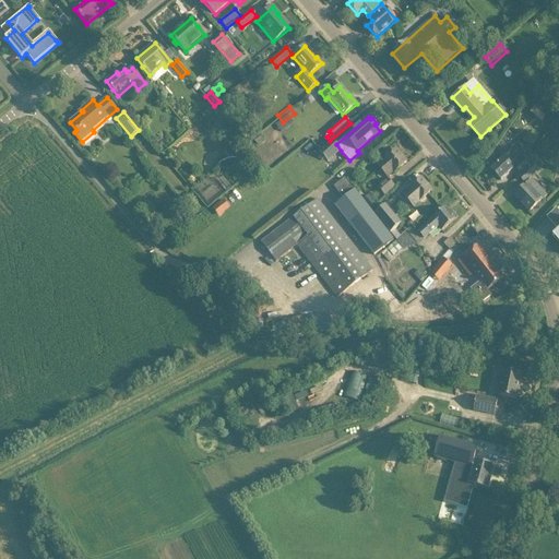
[(336,144),(333,140),(319,152),(328,162),(341,151),(336,144)]
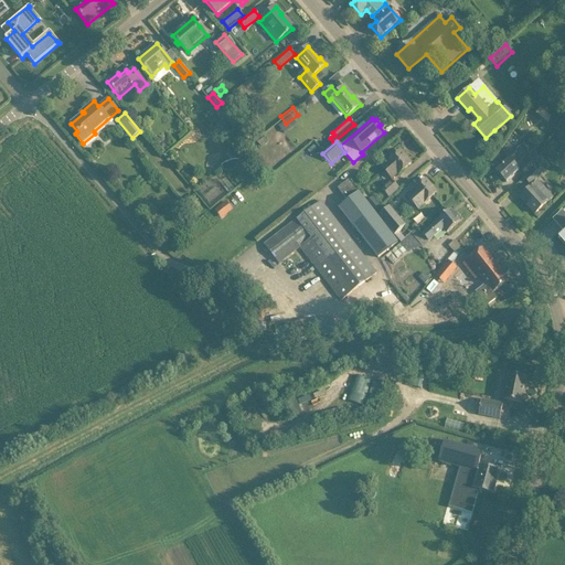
[(507,183),(514,176),(520,171),(515,166),(528,155),(521,146),(515,150),(519,152),(510,160),(509,160),(496,172),(507,183)]
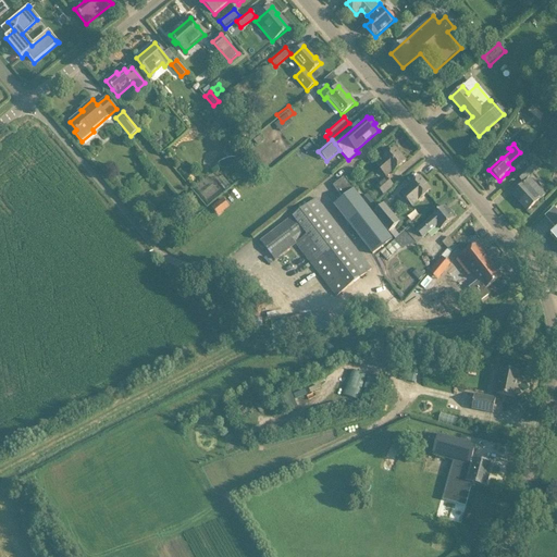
[(376,165),(386,176),(392,171),(393,172),(406,162),(395,149),(376,165)]
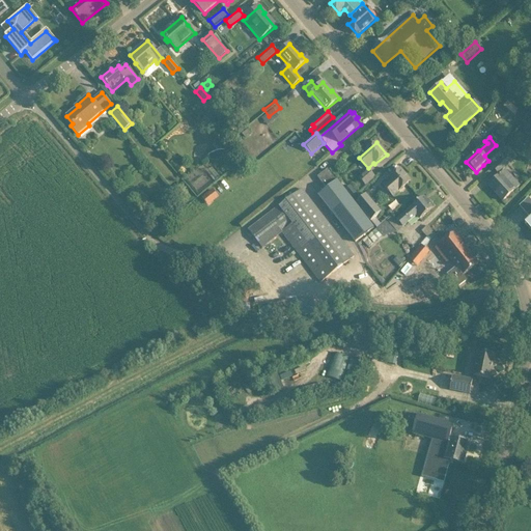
[(490,159),(495,164),(503,157),(498,150),(490,159)]
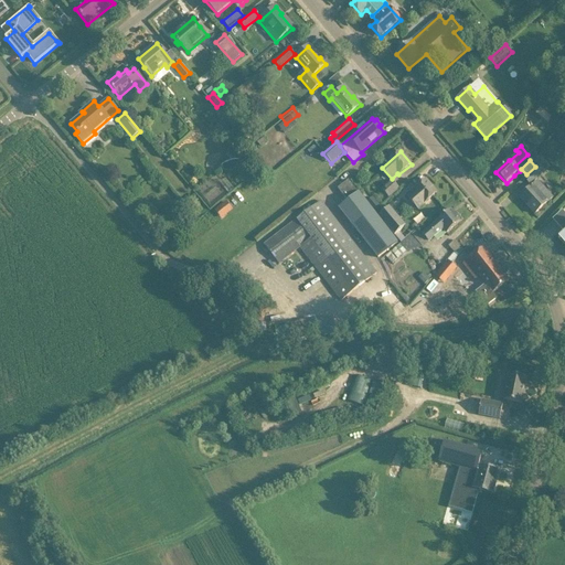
[(544,173),(537,167),(525,179),(531,185),(544,173)]
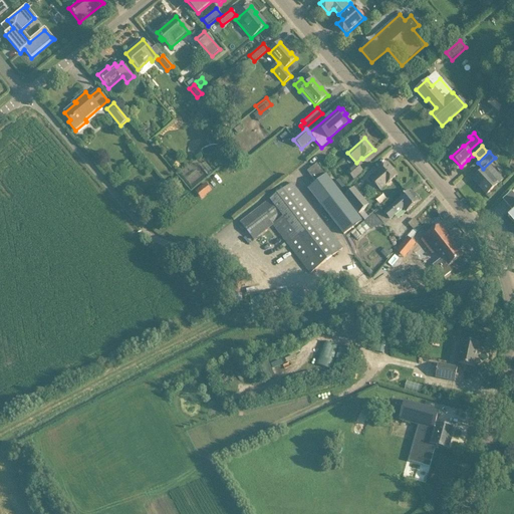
[(284,179),(289,185),(306,171),(301,164),(284,179)]
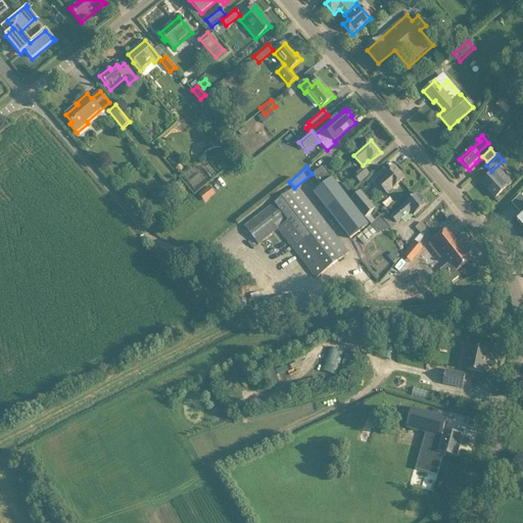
[(349,239),(370,224),(366,219),(350,200),(346,195),(340,188),(332,178),(331,179),(322,167),(312,175),(321,187),(314,192),(349,239)]
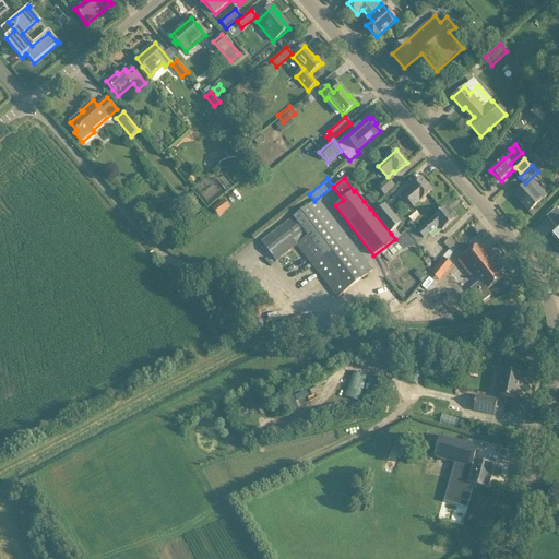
[(421,179),(413,186),(409,190),(403,197),(413,207),(432,191),(421,179)]
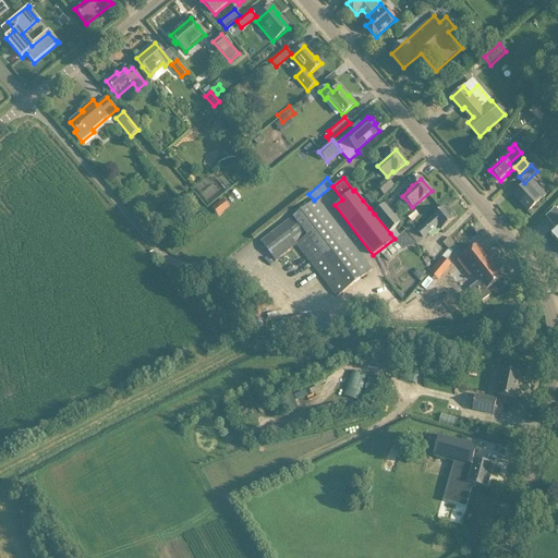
[(377,189),(383,195),(393,186),(387,180),(377,189)]
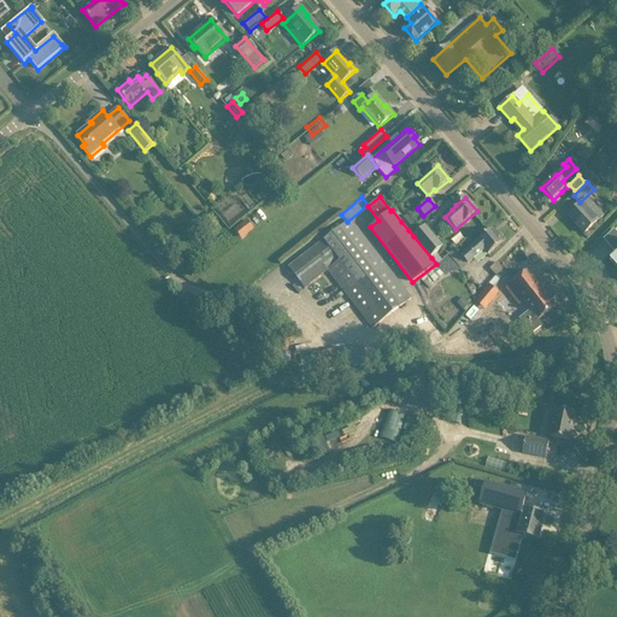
[(585,234),(593,225),(603,217),(587,199),(568,216),(585,234)]
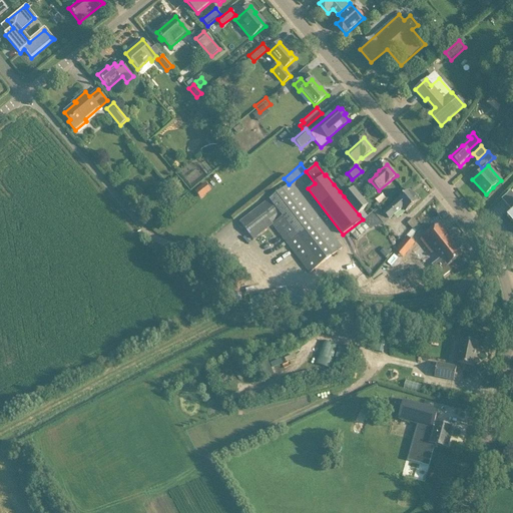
[(339,180),(334,184),(340,191),(345,187),(339,180)]
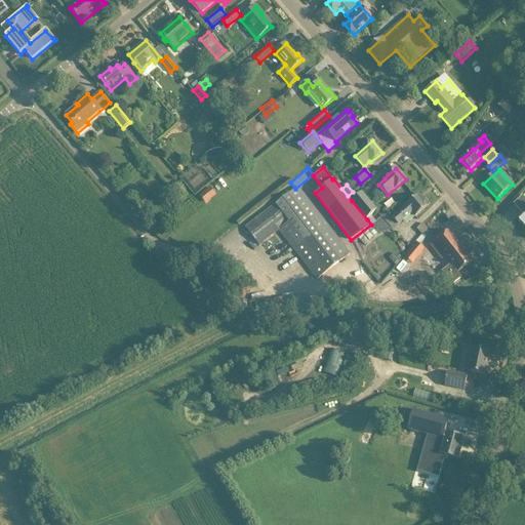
[(278,230),(317,279),(349,253),(298,188),(246,228),(258,245),(278,230)]
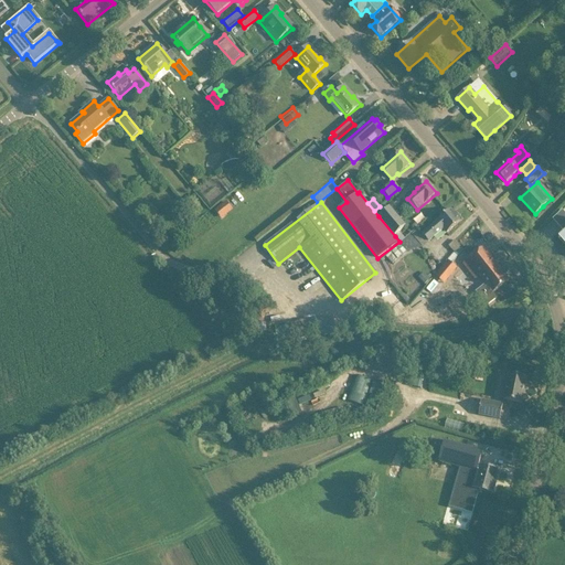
[(231,208),(226,203),(215,212),(220,217),(231,208)]
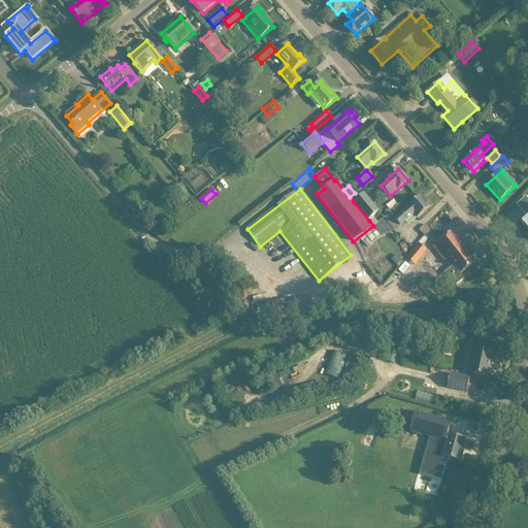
[(363,194),(354,202),(369,221),(378,212),(363,194)]
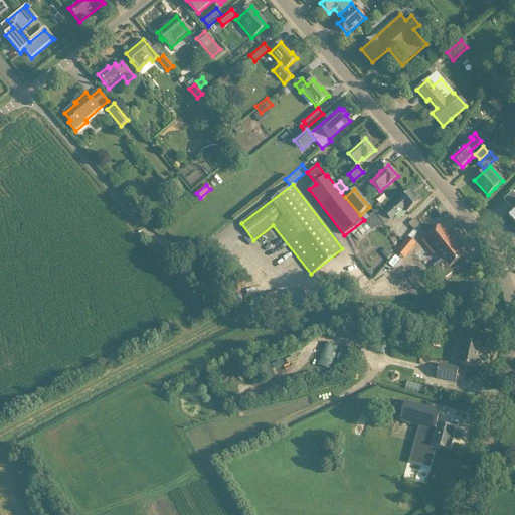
[(365,222),(364,223),(354,231),(360,238),(370,229),(385,225),(404,209),(406,213),(420,202),(411,191),(384,214),(380,209),(375,213),(365,221),(365,222)]
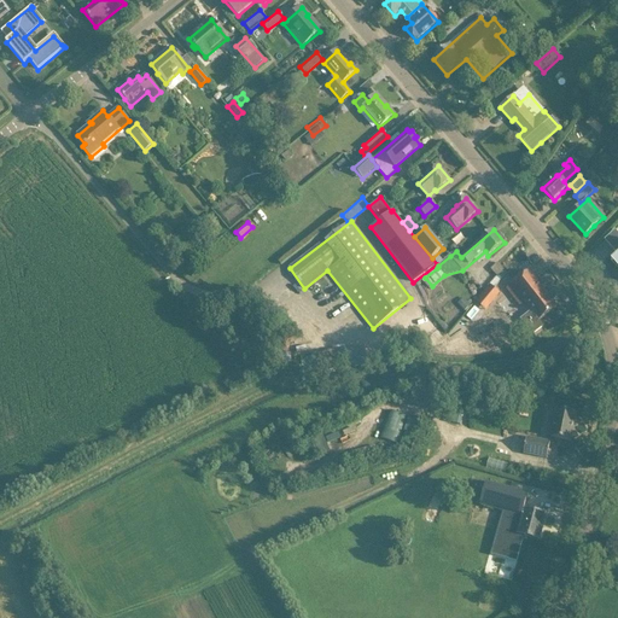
[(490,270),(497,277),(499,277),(505,269),(497,262),(490,270)]
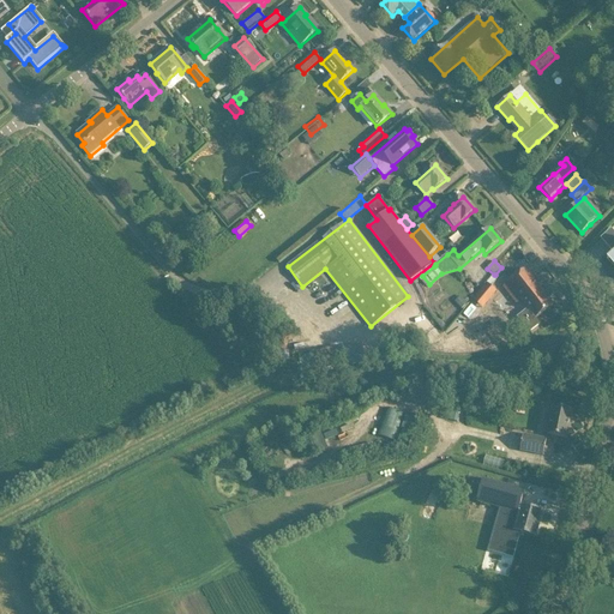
[(522,300),(529,308),(517,318),(529,332),(540,324),(535,318),(536,318),(553,306),(525,270),(504,287),(517,304),(522,300)]
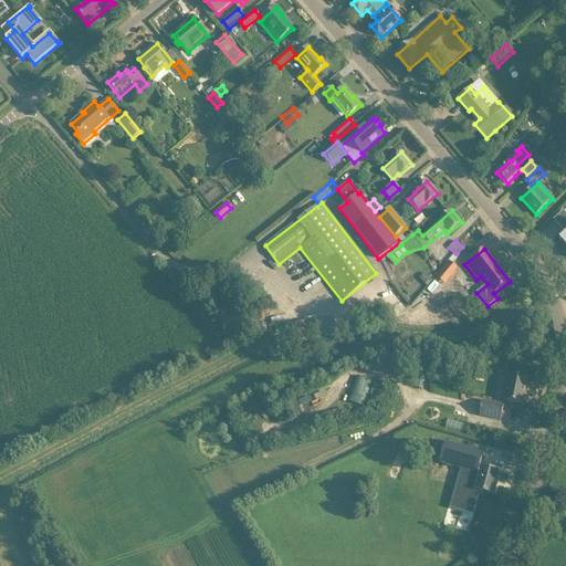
[(458,269),(452,264),(460,257),(457,253),(456,253),(449,261),(435,278),(444,285),(458,269)]
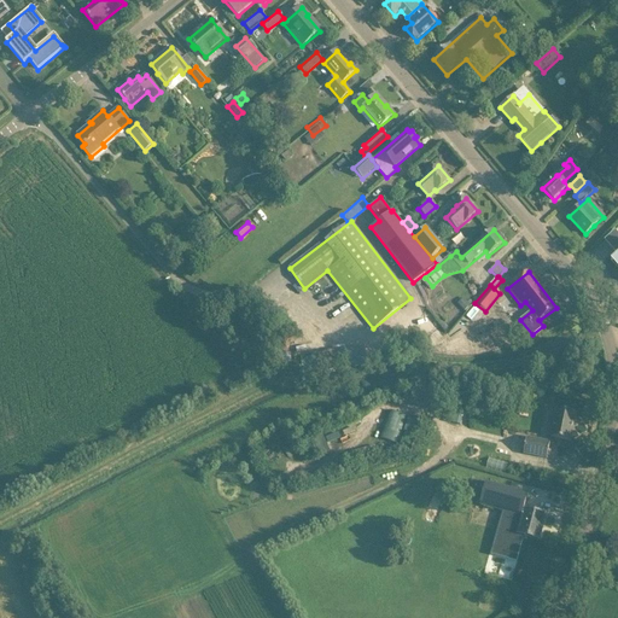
[(460,297),(468,303),(472,297),(464,291),(460,297)]
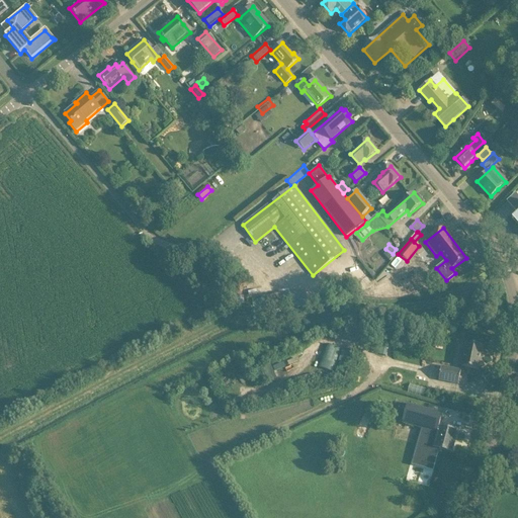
[(390,261),(395,257),(392,253),(386,258),(390,261)]
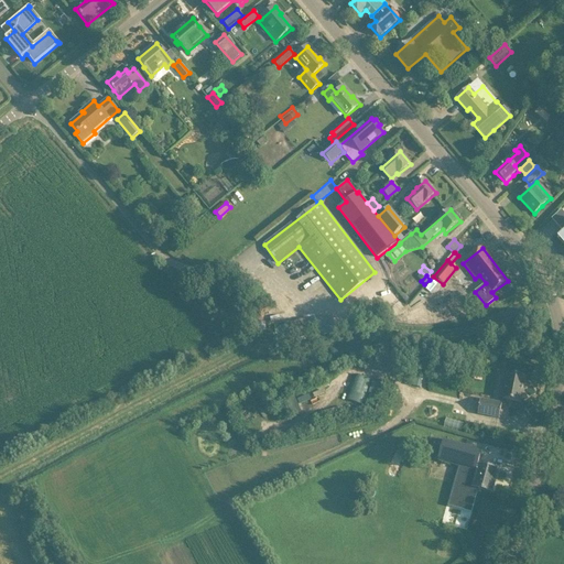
[(267,329),(264,321),(257,322),(259,332),(267,329)]
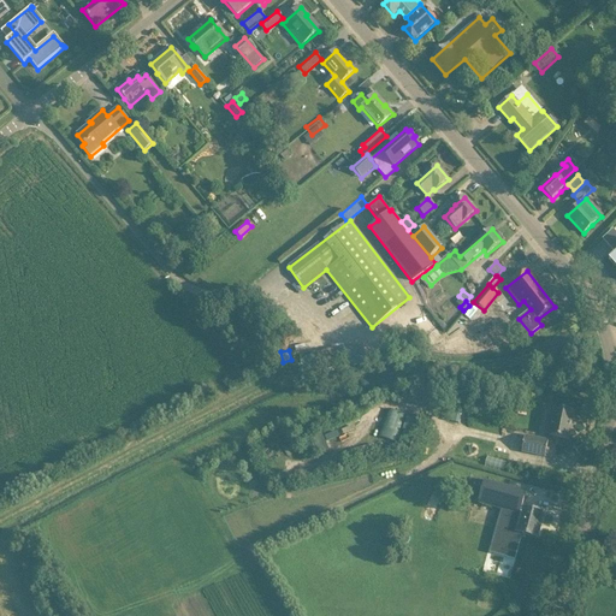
[(391,401),(384,430),(406,436),(413,407),(391,401)]
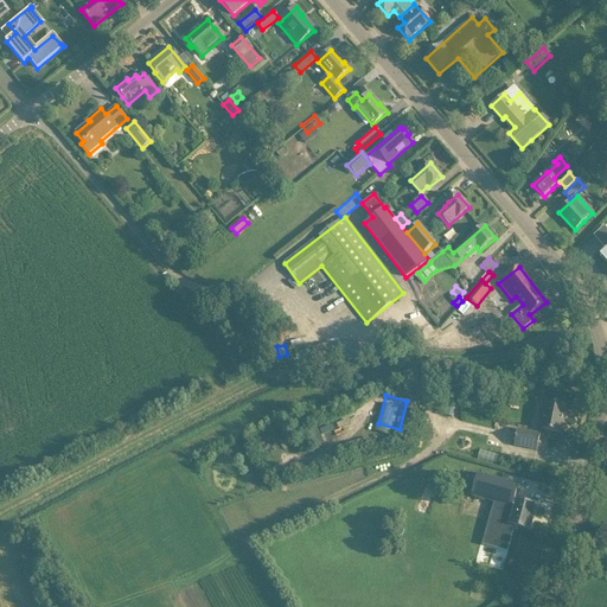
[(455,403),(445,401),(441,415),(452,417),(455,403)]
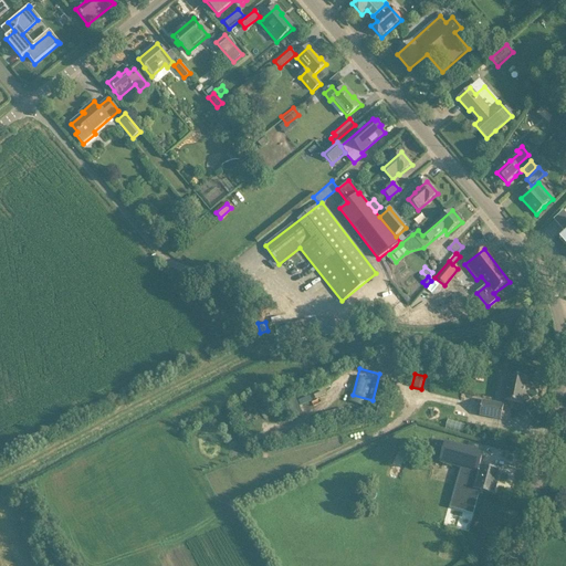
[(523,405),(527,378),(510,375),(504,400),(523,405)]
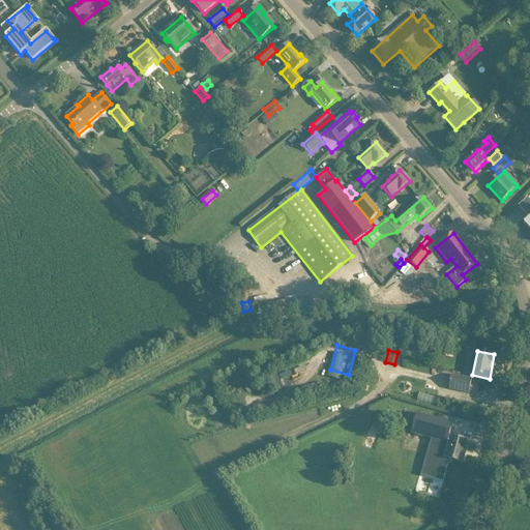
[(471,379),(451,376),(449,389),(469,393),(471,379)]
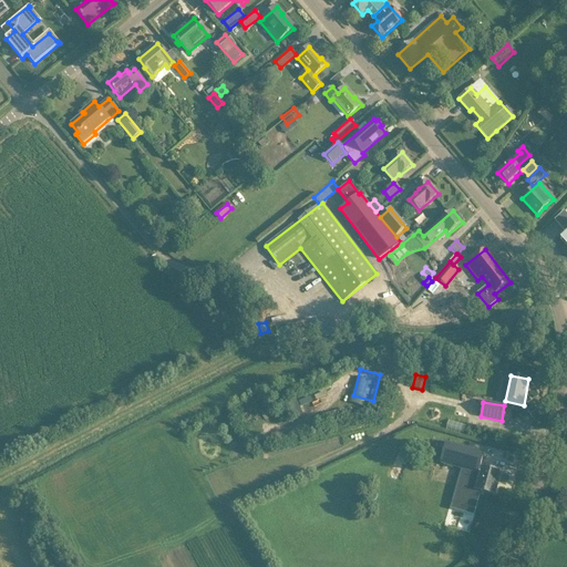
[(474,513),(480,492),(495,496),(502,474),(481,468),(485,453),(446,443),(443,457),(462,463),(463,463),(463,464),(464,465),(464,466),(457,508),(474,513)]
